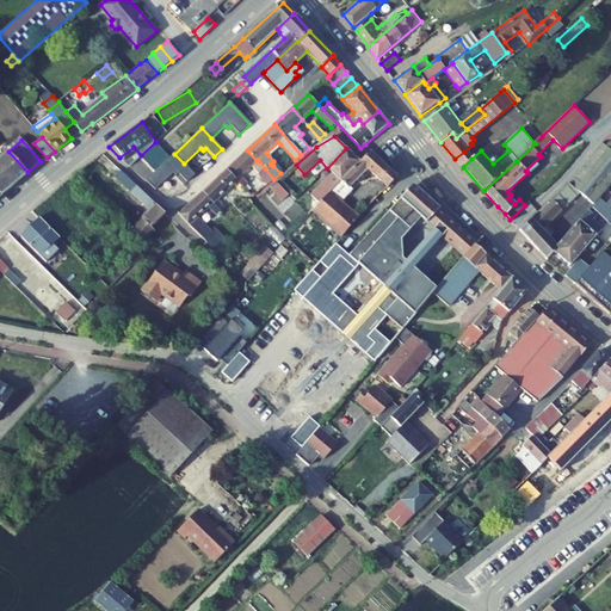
[(41,161),(41,160),(23,140),(22,140),(41,161)]
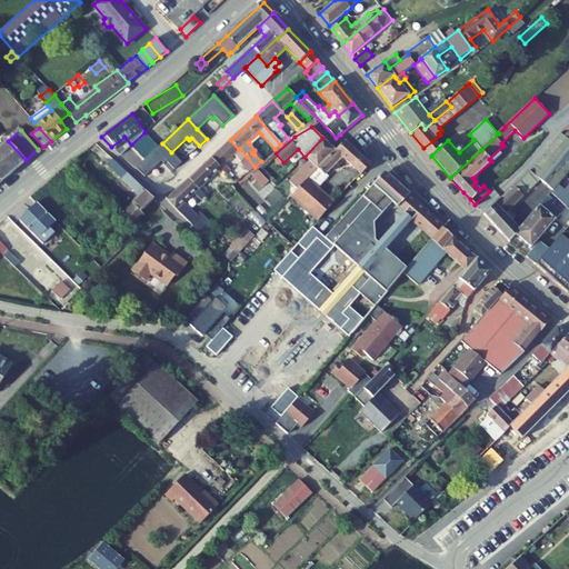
[(568,130),(563,136),(560,133),(528,172),(485,215),(509,241),(519,229),(511,221),(516,218),(508,211),(540,179),(552,190),(558,185),(568,171),(568,130)]
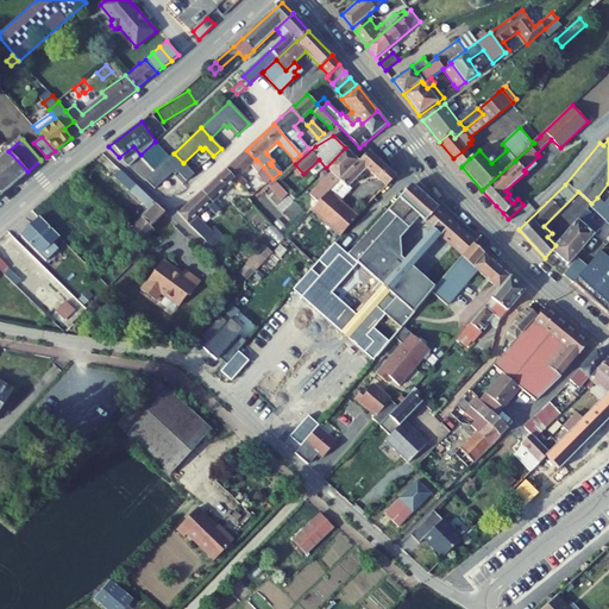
[(155,142),(140,155),(139,156),(155,171),(169,157),(155,142)]
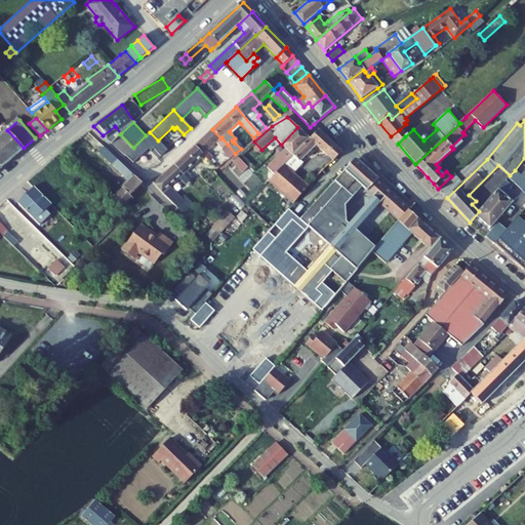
[(229,131),(231,133),(241,124),(239,122),(229,131)]
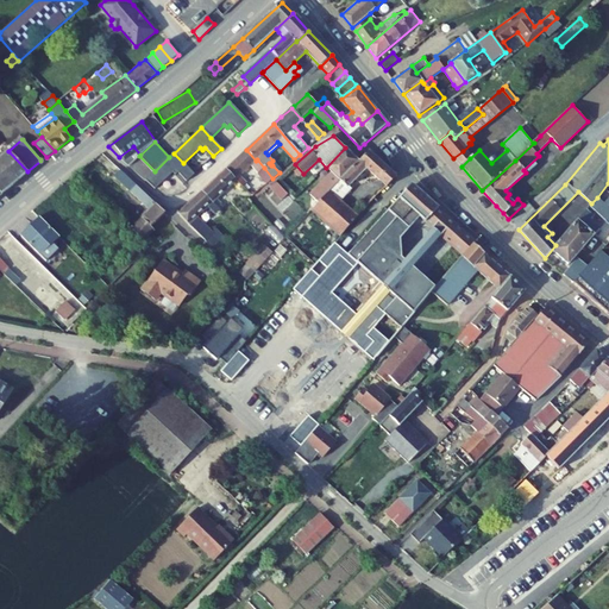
[(133,146),(119,157),(129,165),(139,156),(140,155),(133,146)]
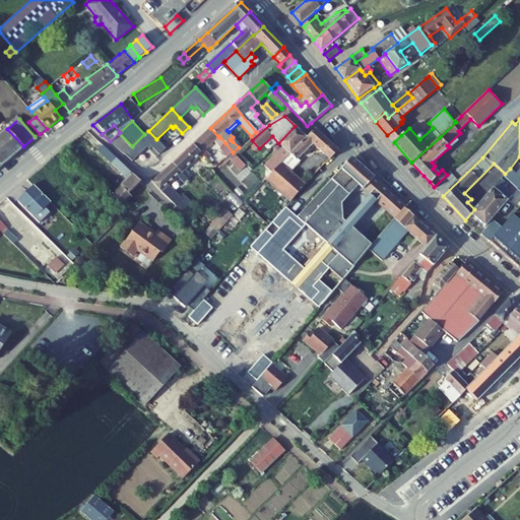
[(306,137),(295,126),(278,143),(284,148),(265,168),(271,174),(281,164),(282,163),(281,161),(285,158),(289,153),(306,137)]
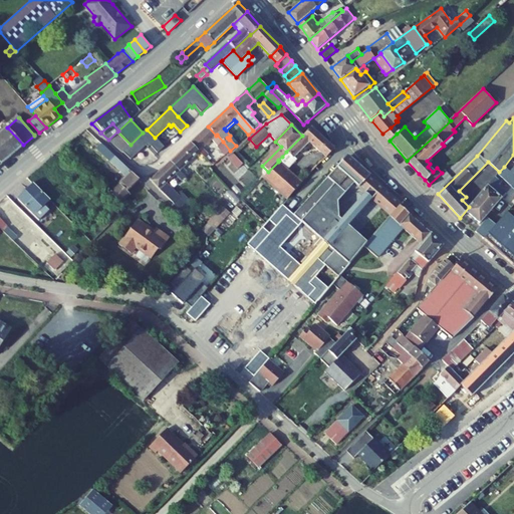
[(212,140),(225,155),(230,151),(223,142),(217,135),(216,136),(208,126),(191,143),(199,152),(199,151),(205,157),(208,154),(203,148),(212,140)]
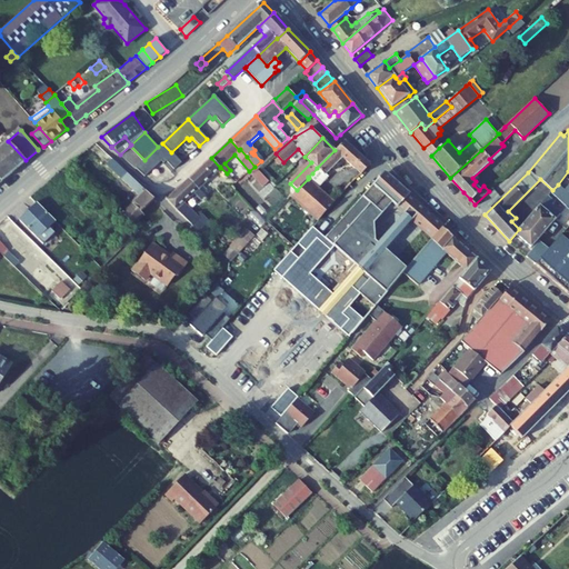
[(0,147),(0,155),(13,170),(26,160),(8,141),(0,147)]
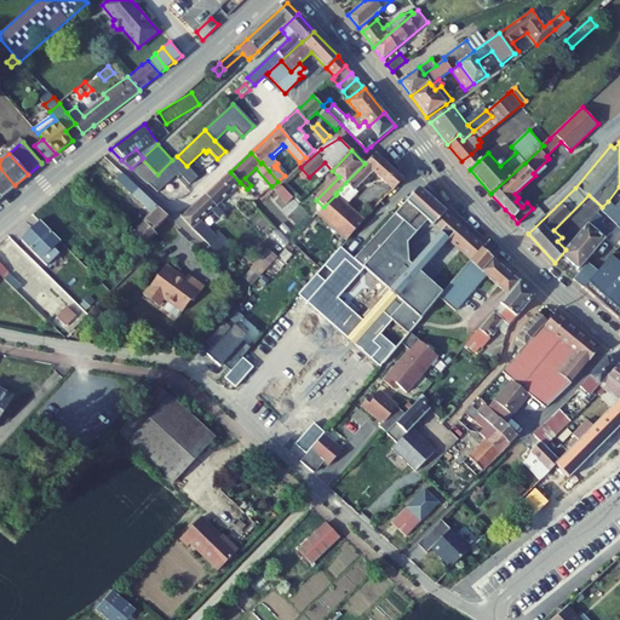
[(349,187),(354,191),(373,171),(386,184),(394,190),(403,179),(396,173),(375,154),(366,165),(365,164),(345,183),(349,187)]
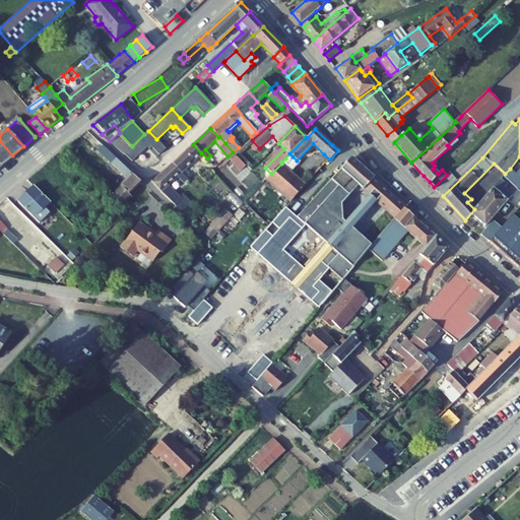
[(387,135),(394,142),(401,135),(395,129),(387,135)]
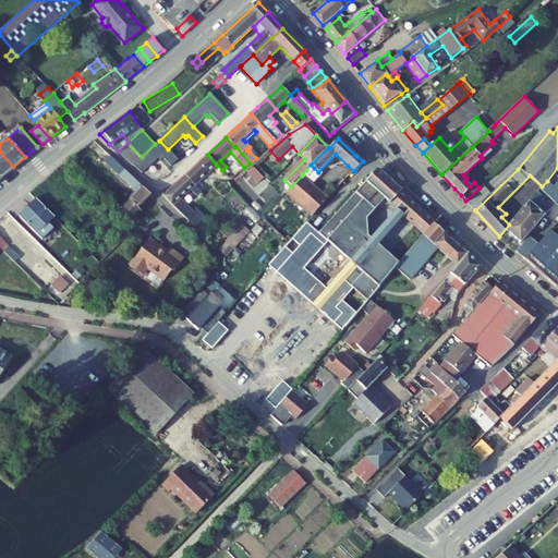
[(155,144),(133,165),(142,174),(158,159),(160,161),(162,159),(170,167),(178,160),(168,149),(159,141),(155,144)]
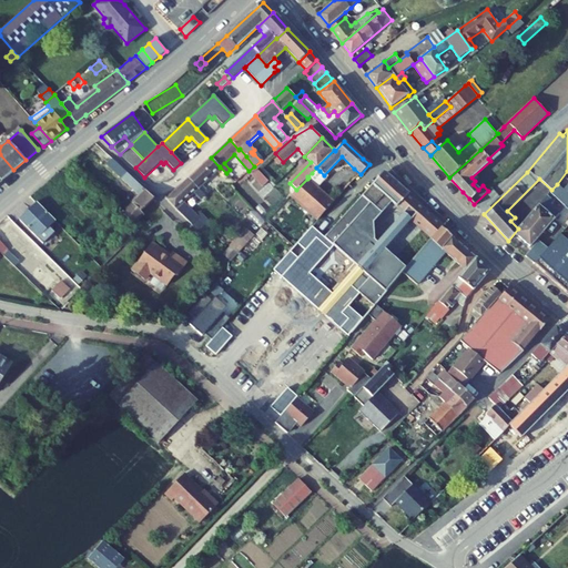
[(0,178),(2,180),(13,170),(0,154),(0,178)]
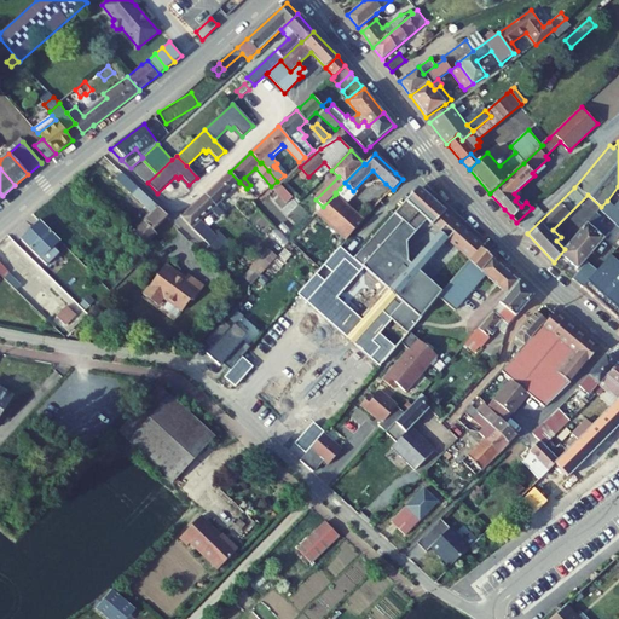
[(239,183),(230,172),(206,195),(215,206),(217,204),(239,183)]
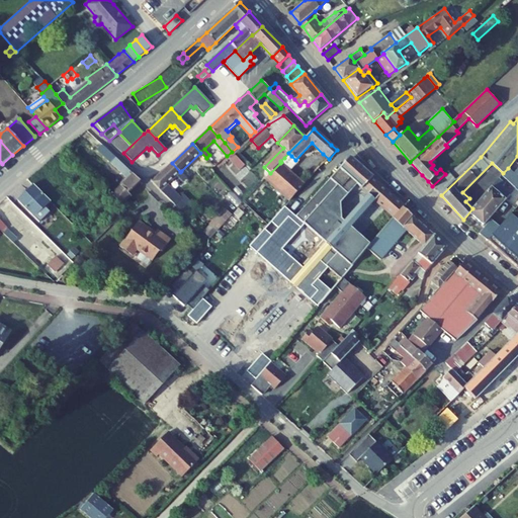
[(112,194),(122,205),(131,196),(127,193),(141,181),(134,174),(102,145),(97,151),(127,179),(112,194)]
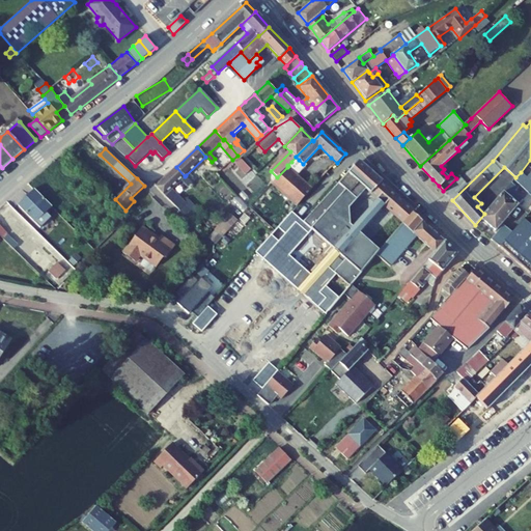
[(251,169),(241,158),(235,163),(246,174),(251,169)]
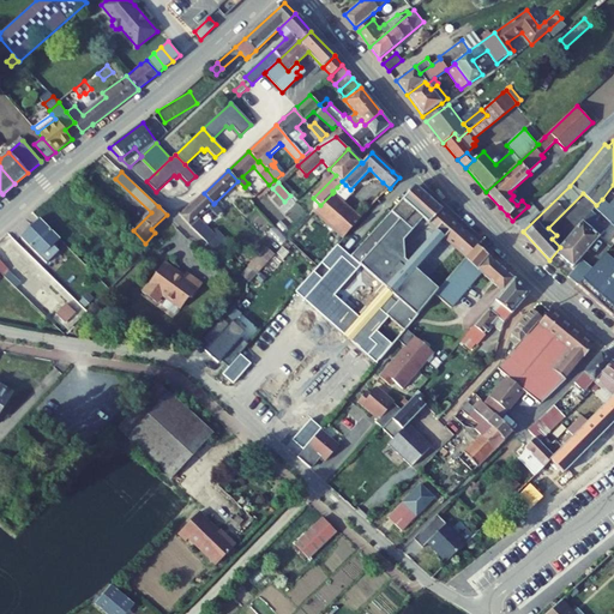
[(391,212),(413,230),(419,224),(422,227),(426,222),(428,224),(441,210),(415,186),(413,188),(391,212)]
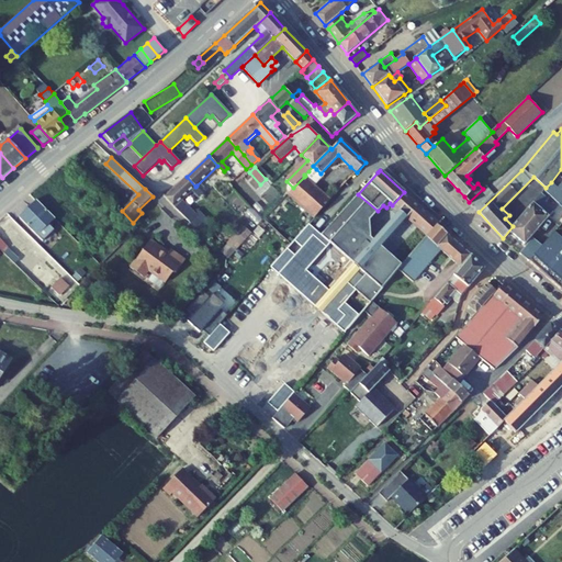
[(187,177),(187,176),(165,197),(173,205),(190,222),(197,215),(180,200),(192,189),(199,195),(203,192),(197,186),(195,187),(187,177)]
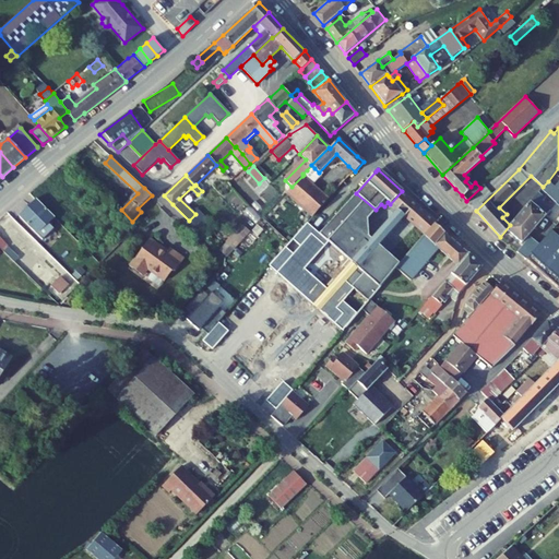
[(302,176),(292,187),(286,193),(312,217),(328,199),(302,176)]
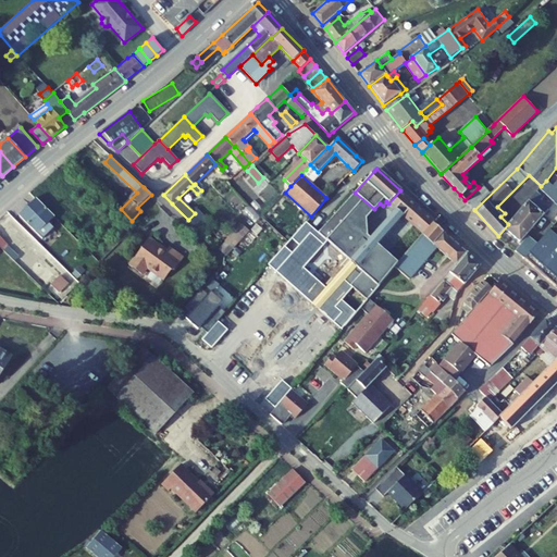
[(556,180),(553,185),(546,181),(541,186),(540,188),(556,203),(556,180)]
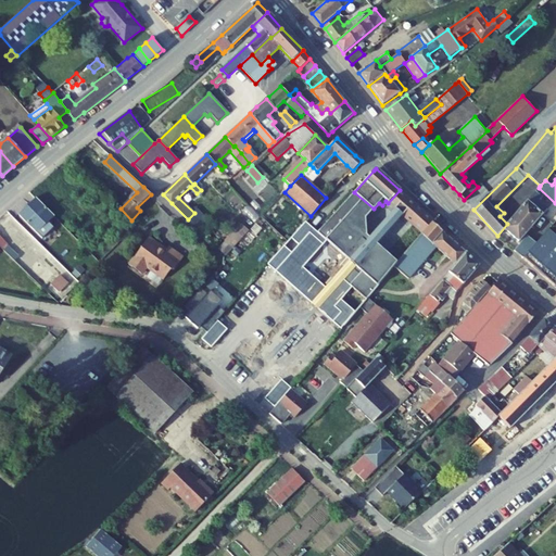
[(213,196),(213,186),(203,187),(204,197),(213,196)]
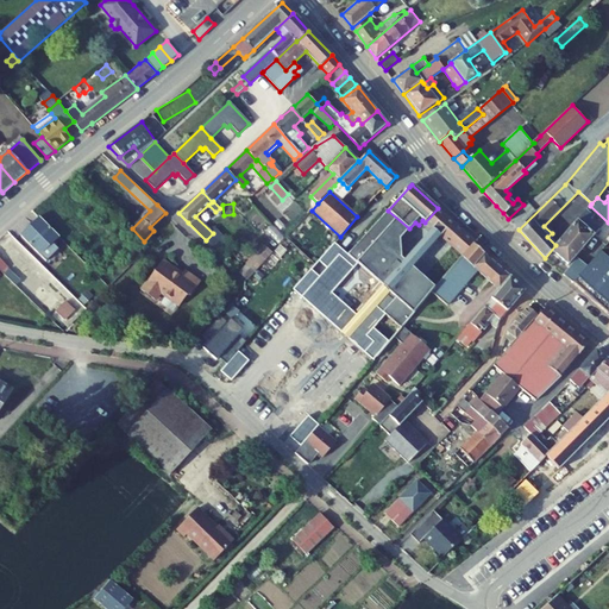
[(425,223),(433,230),(445,215),(438,208),(425,223)]
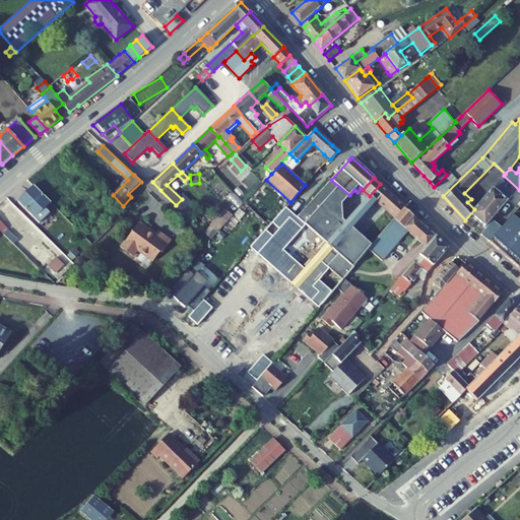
[(306,224),(316,233),(324,224),(334,212),(342,204),(349,195),(331,180),(314,200),(322,206),(306,224)]
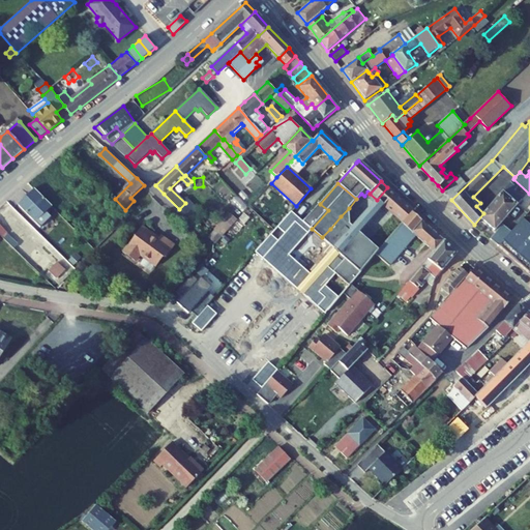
[(474,225),(480,217),(495,230),(522,199),(513,192),(516,188),(510,183),(502,192),(483,213),(474,225)]
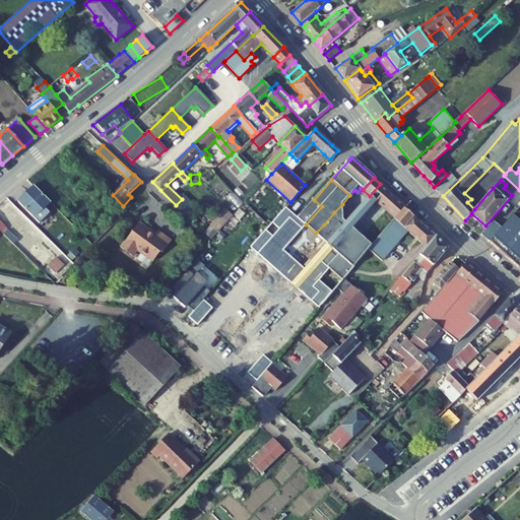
[(380,184),(370,196),(377,202),(387,190),(380,184)]
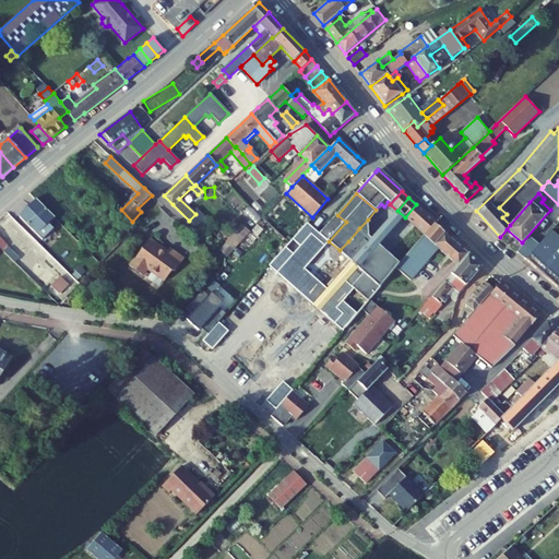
[(19,216),(43,239),(54,228),(49,223),(55,217),(36,200),(19,216)]
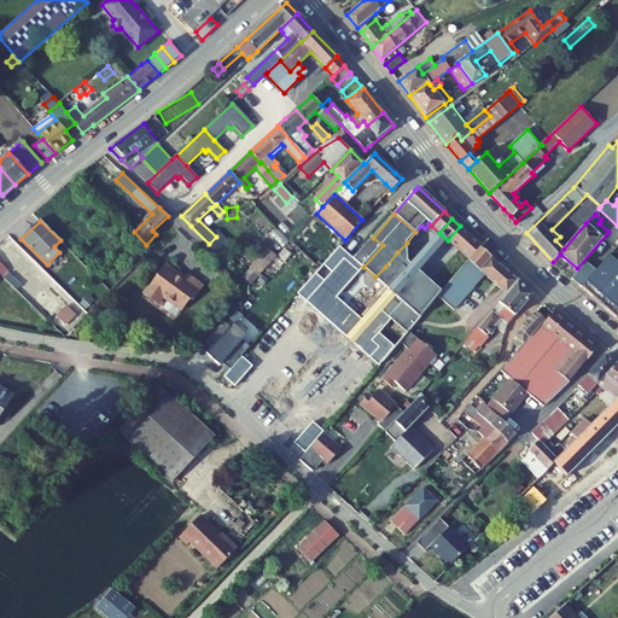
[(448,240),(456,249),(458,250),(470,261),(481,248),(483,245),(460,226),(448,240)]
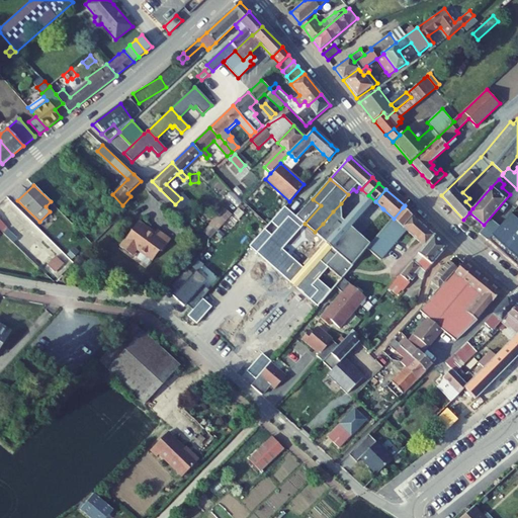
[(375,201),(368,195),(344,222),(345,223),(326,242),(329,244),(332,247),(350,227),(351,228),(375,201)]
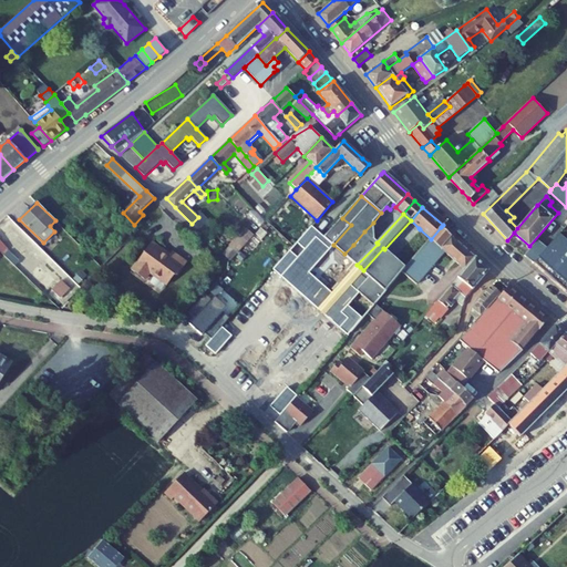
[(342,218),(326,237),(333,245),(351,225),(342,218)]
